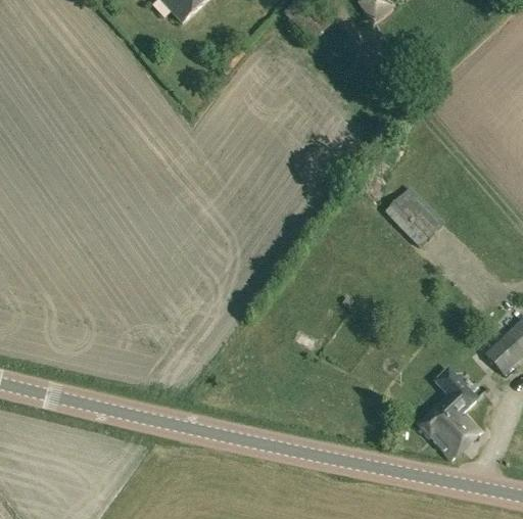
[(162,0),(183,20),(204,0),(162,0)]
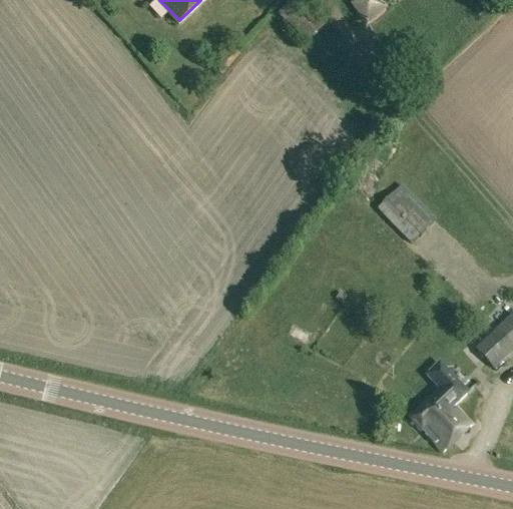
[(236,46),(221,64),(227,69),(243,52),(236,46)]
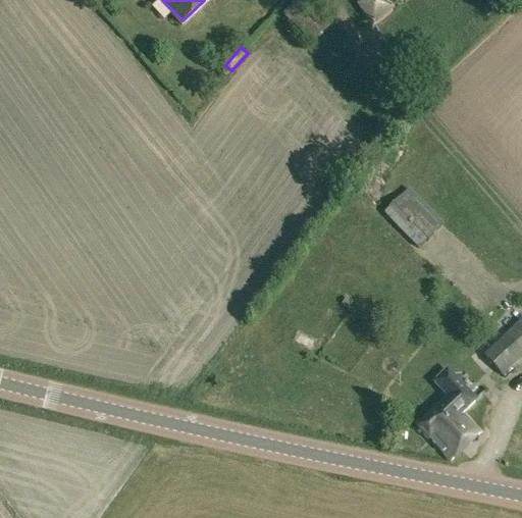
[(383,209),(418,246),(444,221),(409,186),(383,209)]
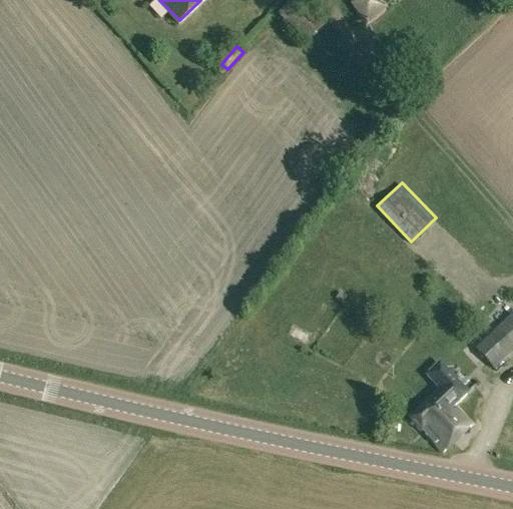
[(335,296),(342,301),(346,295),(340,290),(335,296)]
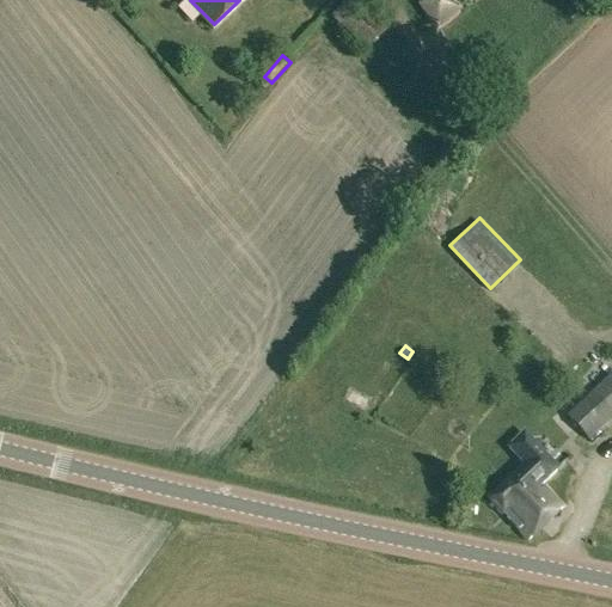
[(589,436),(611,414),(611,351),(606,357),(603,354),(581,373),(593,387),(567,412),(589,436)]
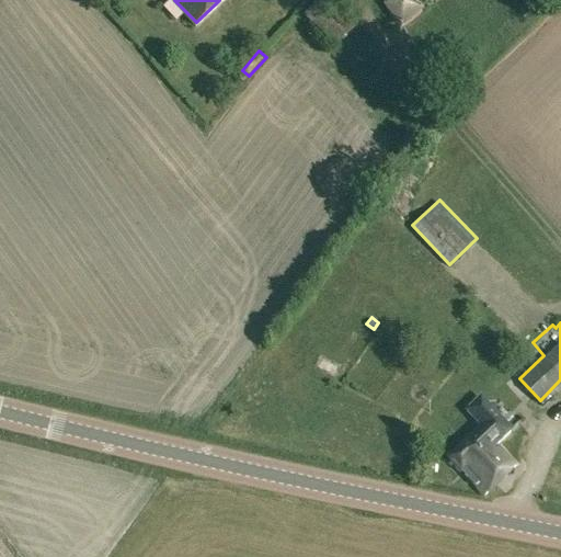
[(478,479),(487,488),(511,464),(492,445),(512,427),(481,394),(467,408),(482,422),(449,454),(476,481),(478,479)]
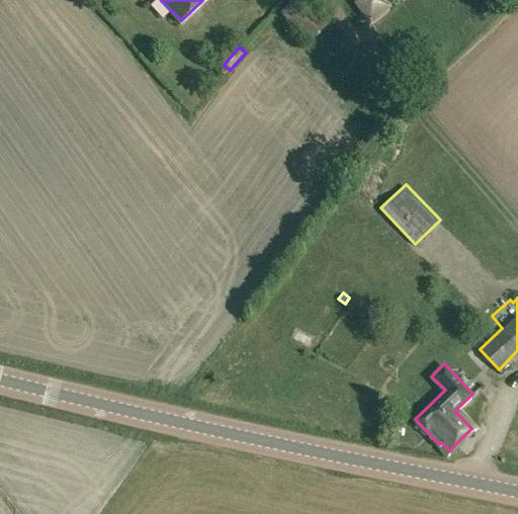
[(386,397),(372,410),(378,416),(393,403),(386,397)]
